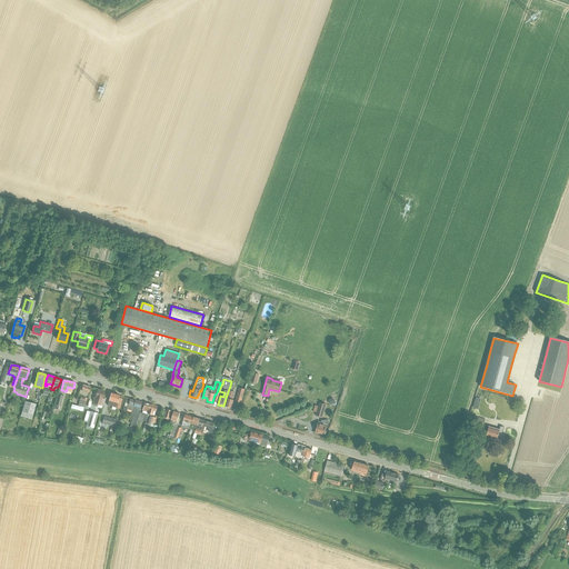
[(89,392),(90,387),(82,385),(81,390),(80,390),(79,393),(88,397),(88,392),(89,392)]
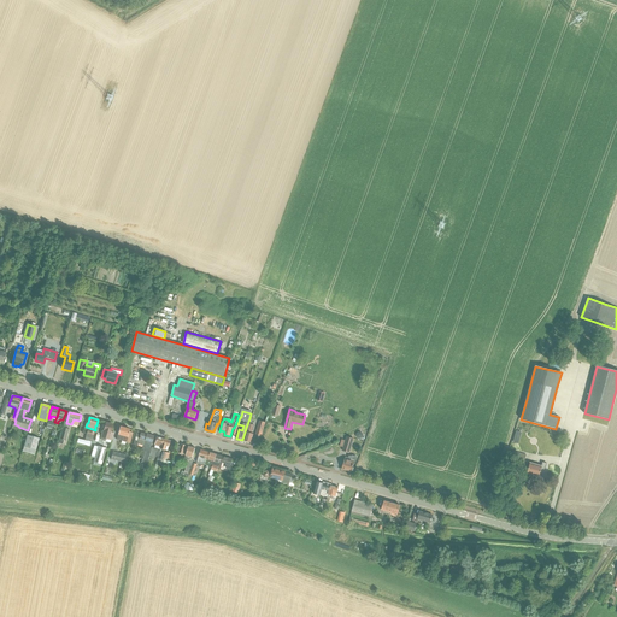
[(260,421),(258,425),(256,435),(262,436),(265,422),(260,421)]
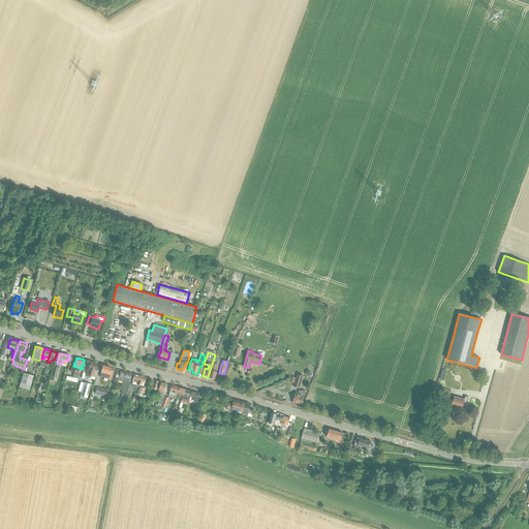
[(87,375),(91,376),(91,378),(94,379),(95,379),(95,377),(96,377),(97,371),(95,371),(97,364),(91,362),(87,375)]
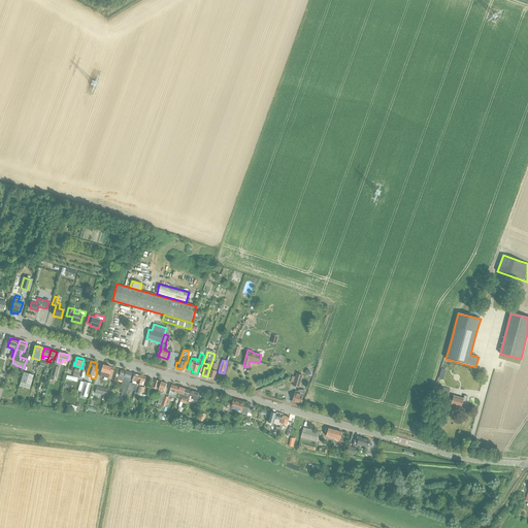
[(100,374),(100,376),(103,377),(111,380),(113,370),(110,369),(110,367),(103,365),(100,374)]
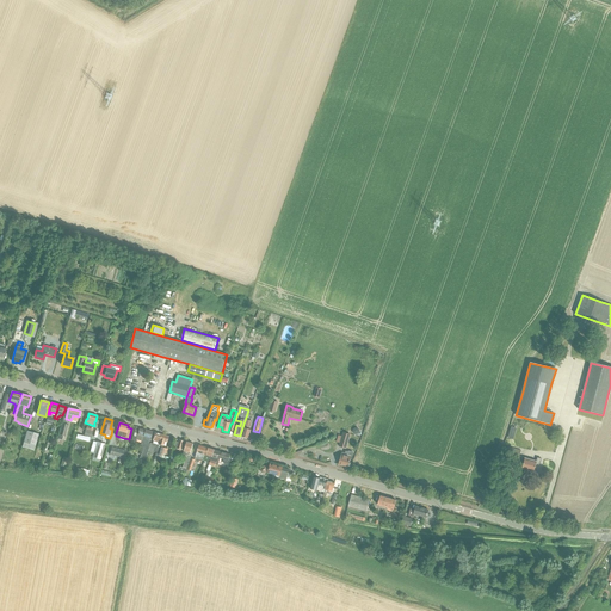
[(84,436),(91,438),(92,431),(93,427),(86,426),(86,430),(84,430),(84,432),(85,432),(84,436)]
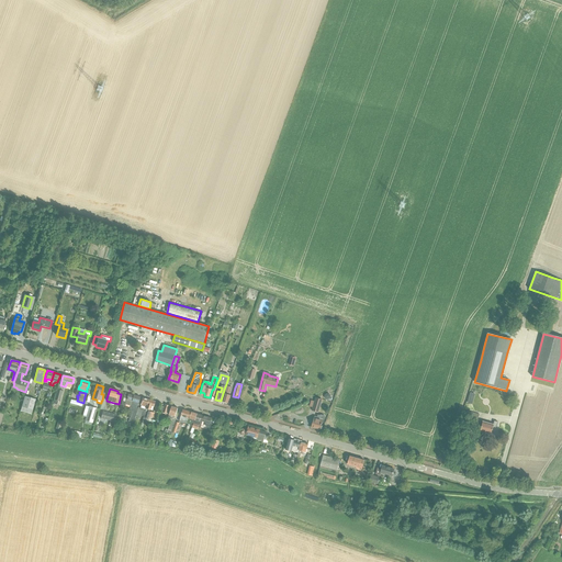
[(125,402),(125,404),(131,406),(130,409),(132,411),(130,418),(128,422),(133,424),(133,423),(134,423),(135,417),(138,408),(137,408),(141,396),(133,395),(127,394),(125,402)]
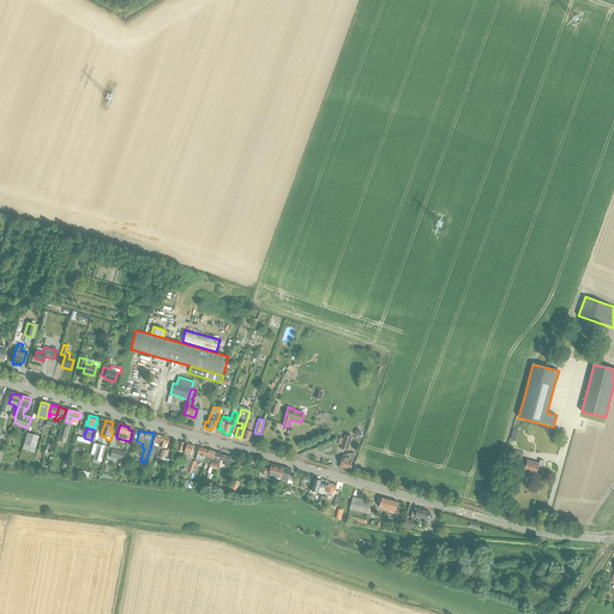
[(23,449),(34,452),(38,437),(28,433),(23,449)]
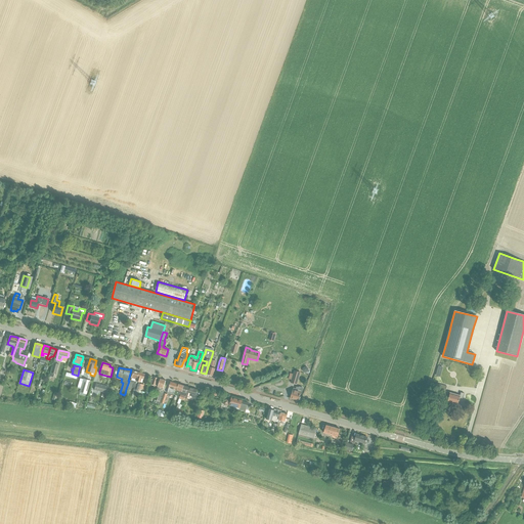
[(129,381),(126,389),(130,390),(131,387),(134,387),(135,384),(135,381),(136,380),(138,373),(133,370),(131,378),(132,379),(131,381),(129,381)]
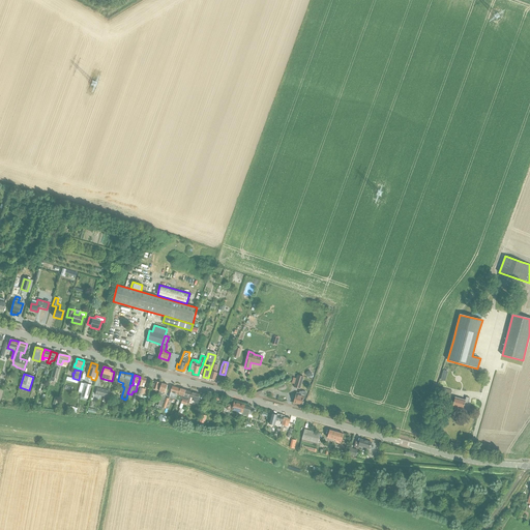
[(294,387),(300,389),(304,377),(298,375),(297,379),(295,384),(294,387)]
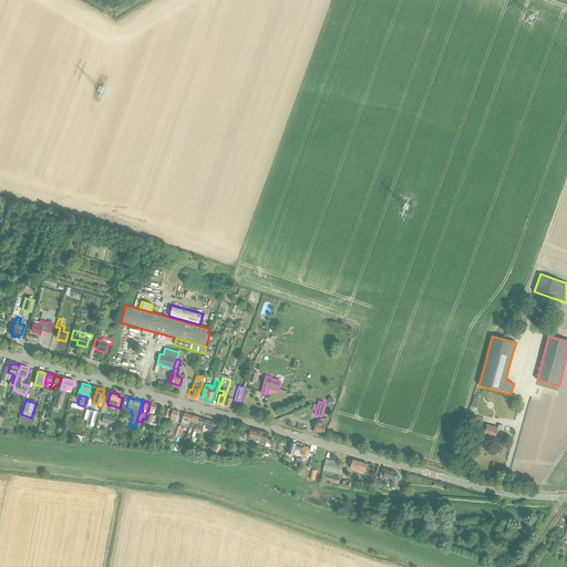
[(143,426),(141,432),(143,433),(145,428),(148,428),(150,423),(151,423),(152,421),(154,422),(155,416),(153,415),(151,415),(153,410),(155,410),(156,405),(150,403),(147,411),(146,412),(148,413),(148,414),(147,414),(147,415),(146,415),(145,419),(145,421),(143,426)]
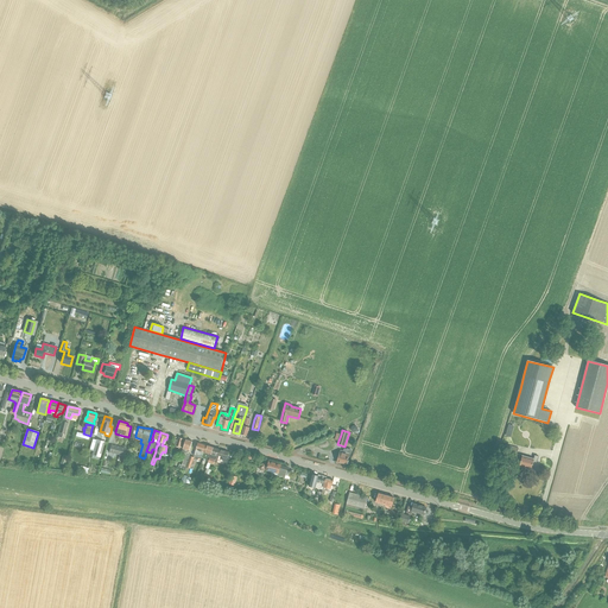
[(182,466),(183,466),(182,469),(185,470),(190,454),(189,454),(192,442),(187,439),(185,442),(183,441),(183,439),(179,437),(176,447),(183,449),(182,453),(185,454),(182,466)]
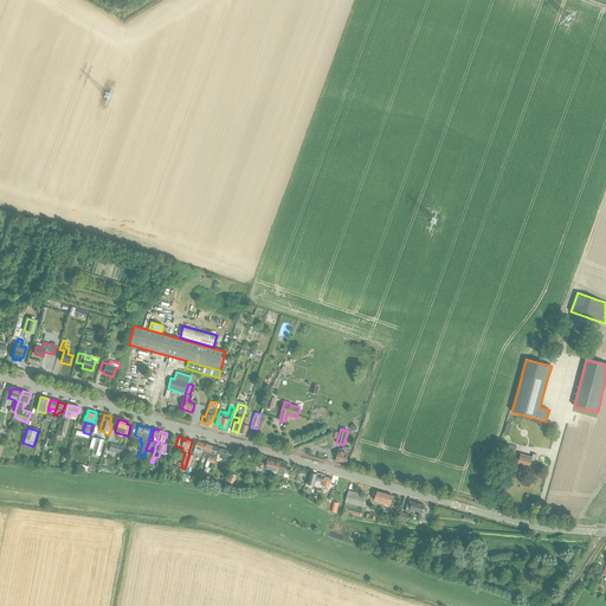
[(91,453),(100,456),(104,442),(96,439),(94,447),(91,453)]
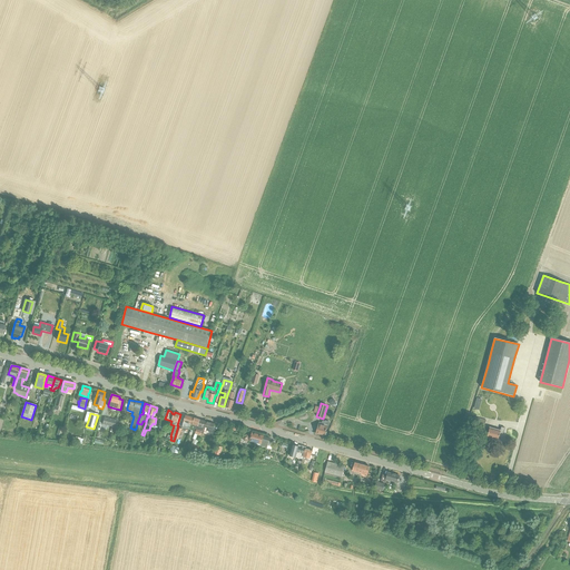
[(192,424),(193,425),(194,419),(186,415),(182,428),(190,430),(192,424)]
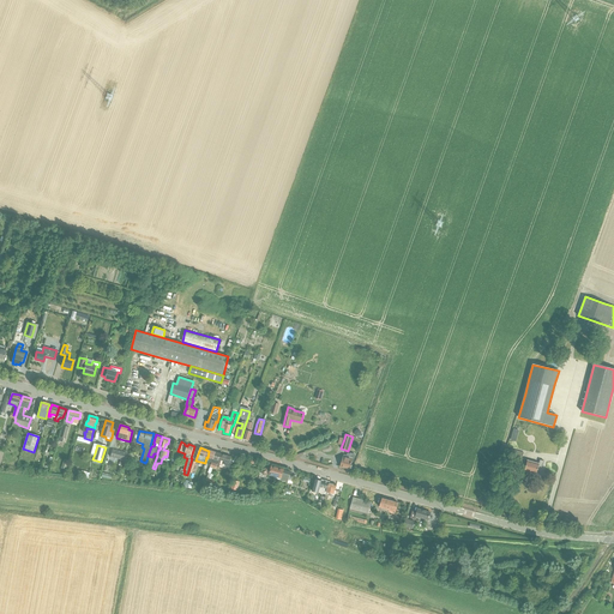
[(110,457),(120,459),(119,464),(124,465),(127,453),(112,450),(110,457)]
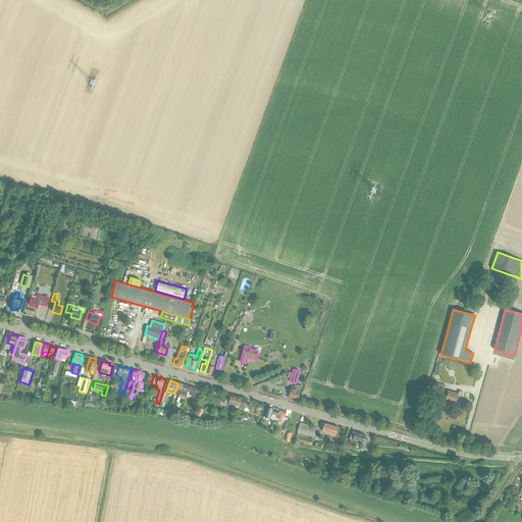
[(179,395),(178,397),(175,406),(180,408),(181,404),(179,403),(180,398),(186,400),(189,392),(192,393),(192,394),(192,396),(192,397),(195,398),(197,397),(197,394),(197,393),(195,393),(197,388),(188,385),(184,384),(183,384),(181,390),(180,390),(179,395)]
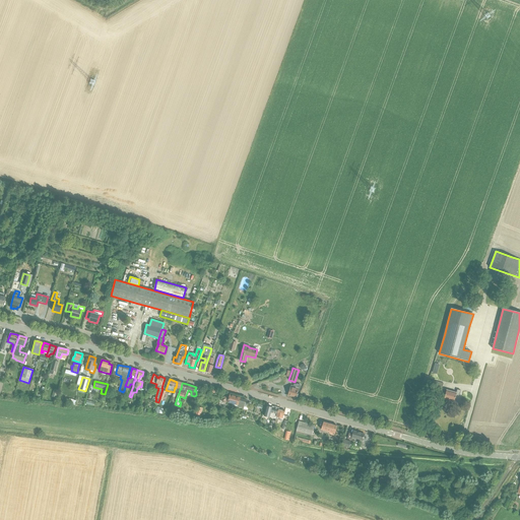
[(291,385),(288,395),(296,398),(298,393),(299,389),(301,389),(302,386),(301,384),(298,383),(297,384),(295,384),(294,386),(291,385)]
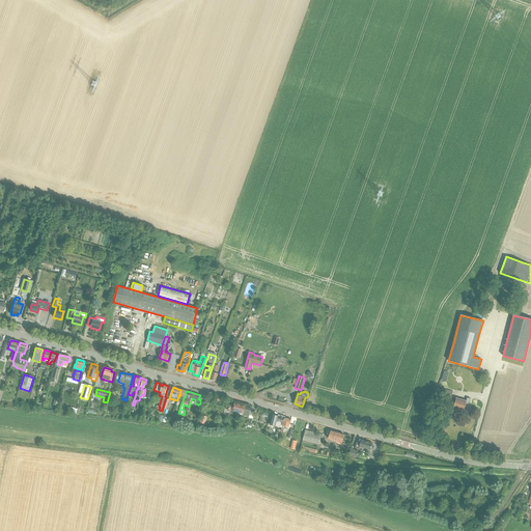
[(453,407),(464,410),(465,407),(469,408),(471,399),(467,398),(466,401),(456,398),(453,407)]
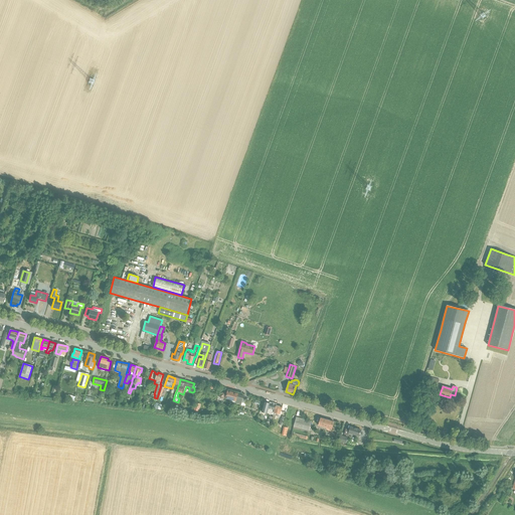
[(225,397),(225,398),(235,401),(235,402),(241,404),(243,396),(237,394),(227,391),(226,395),(225,395),(224,393),(222,392),(220,393),(219,396),(220,398),(223,399),(225,397)]
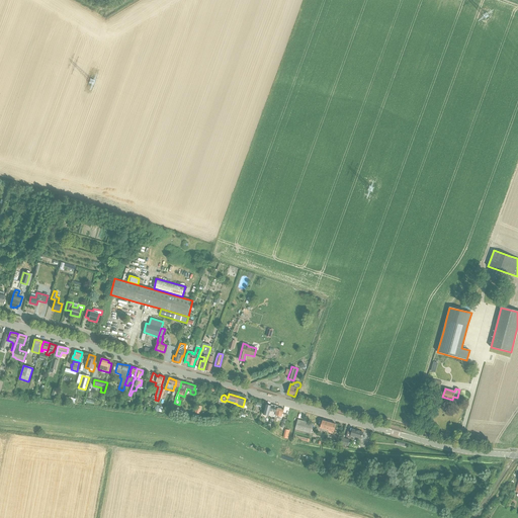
[(275,417),(275,415),(277,408),(266,405),(263,414),(275,417)]
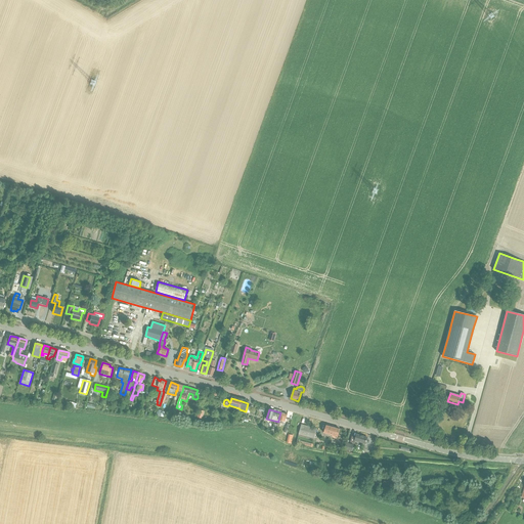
[(278,422),(277,423),(277,426),(279,426),(281,421),(285,422),(287,413),(280,412),(278,420),(278,422)]
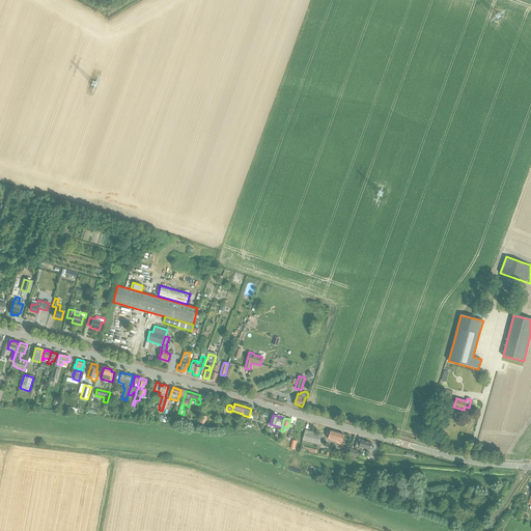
[(329,439),(342,443),(344,435),(331,430),(329,439)]
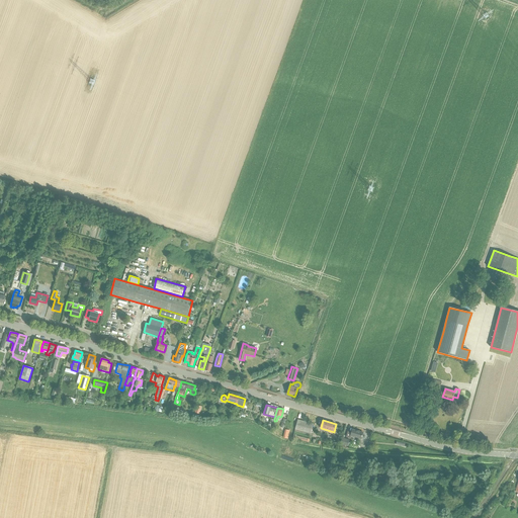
[(295,429),(311,433),(313,426),(297,421),(295,429)]
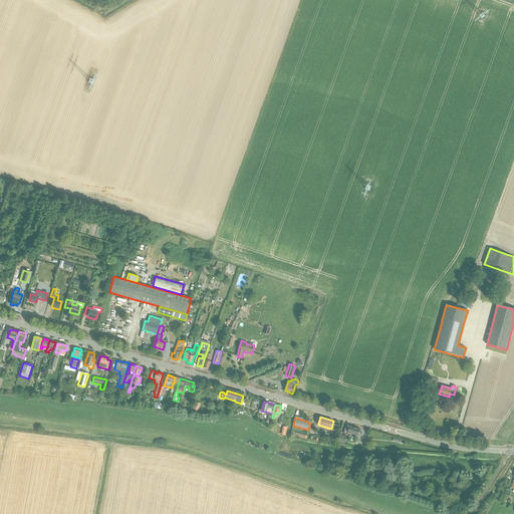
[(348,433),(358,436),(360,429),(350,426),(349,429),(345,428),(344,434),(347,435),(348,433)]
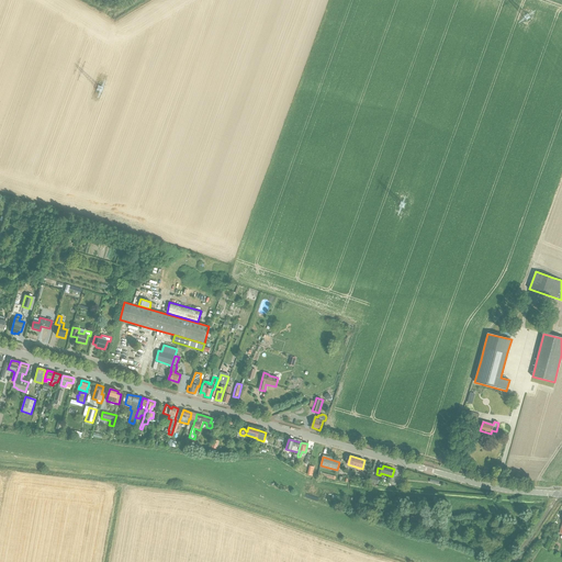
[(371,475),(369,482),(378,484),(380,478),(371,475)]
